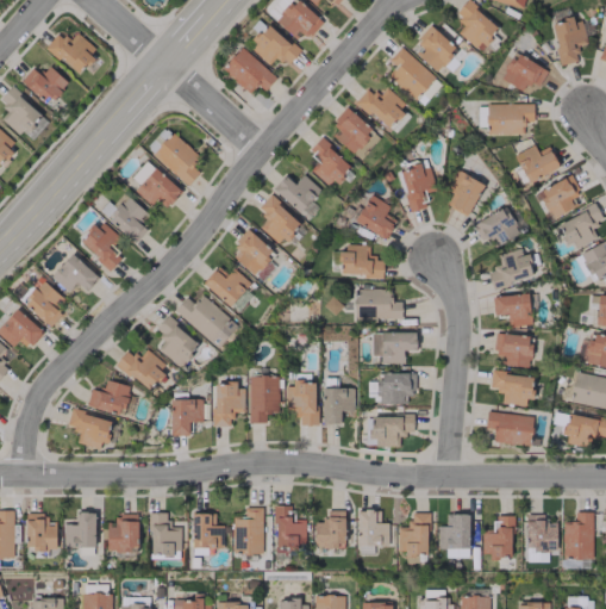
[(298,41),(305,32),(311,38),(324,24),(299,0),(295,0),(276,22),(298,41)]
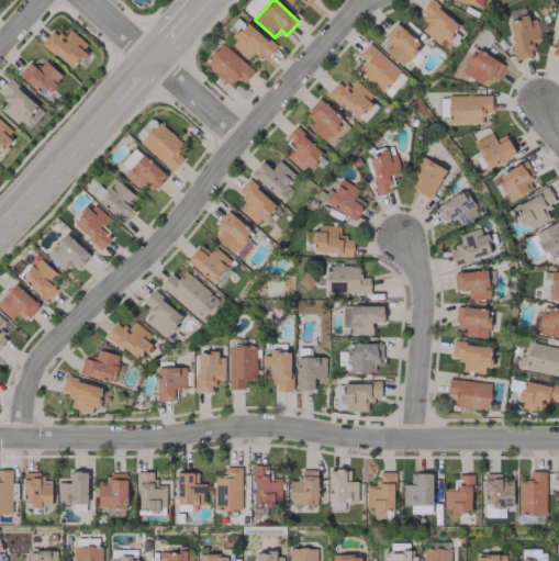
[(453,0),(483,9),(484,0),(453,0)]
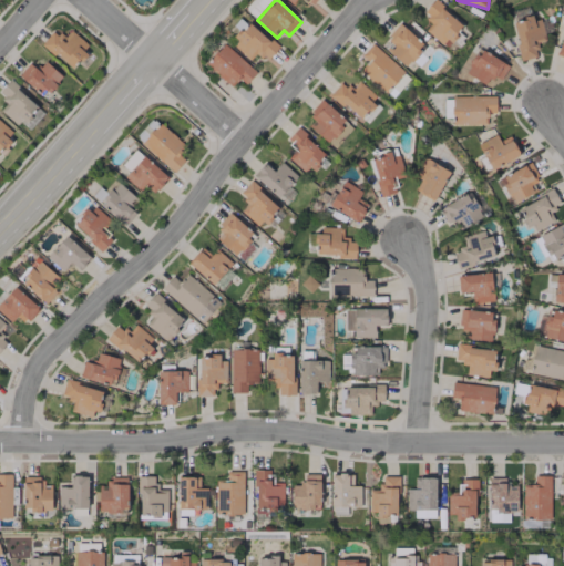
[(424,14),(434,23),(428,31),(447,48),(465,28),(437,1),(424,14)]
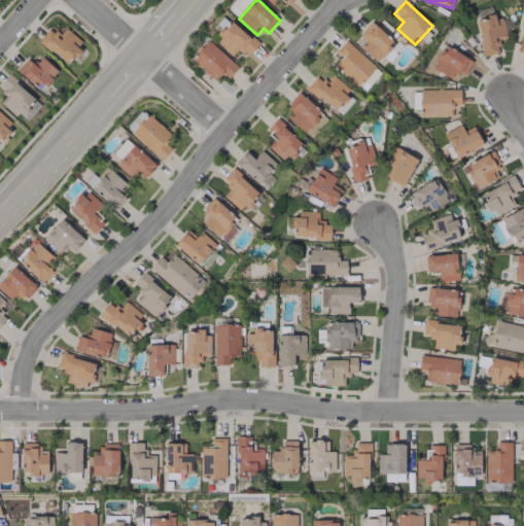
[(510,38),(503,15),(478,22),(487,58),(502,54),(499,41),(510,38)]
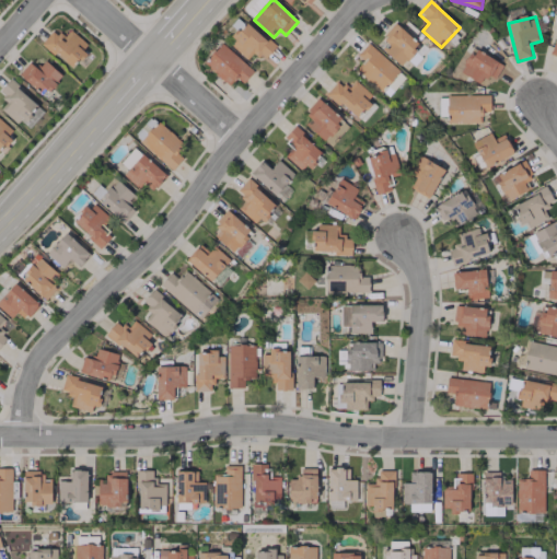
[(277,48),(250,23),(230,44),(248,60),(256,53),(266,61),(277,48)]
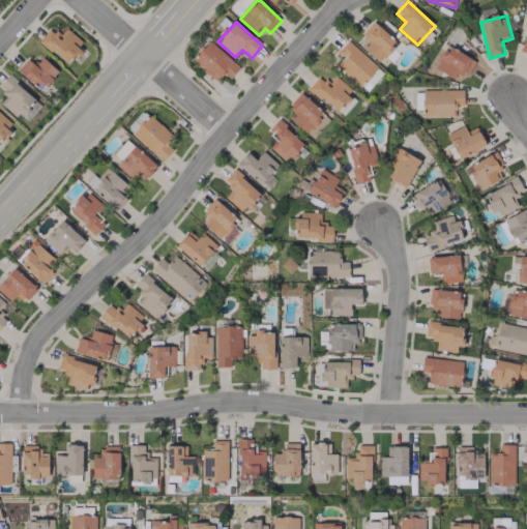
[(366,49),(380,63),(399,45),(377,22),(363,35),(371,43),(366,49)]
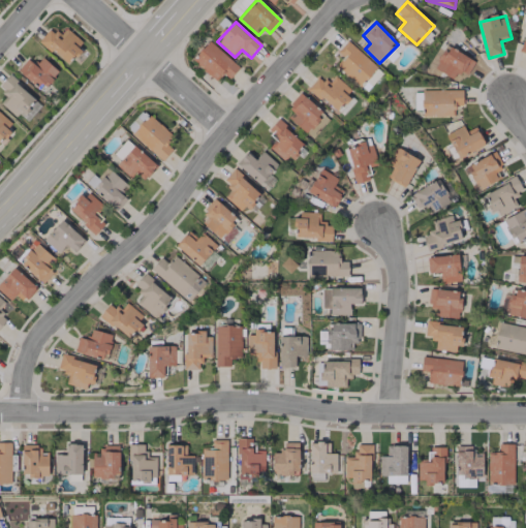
[(41,40),(68,65),(86,45),(68,29),(61,36),(53,29),(41,40)]
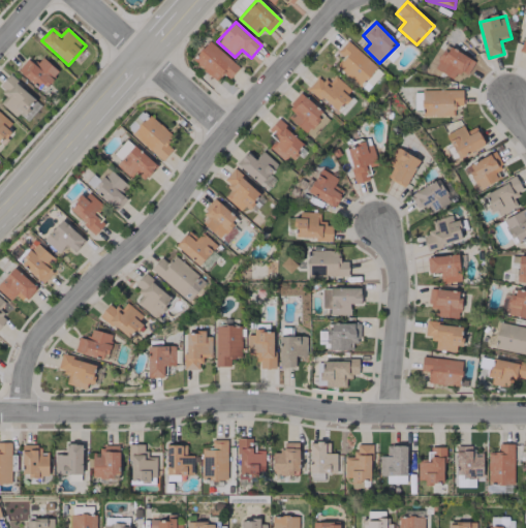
[(225,74),(230,80),(241,69),(212,41),(194,60),(218,83),(225,74)]
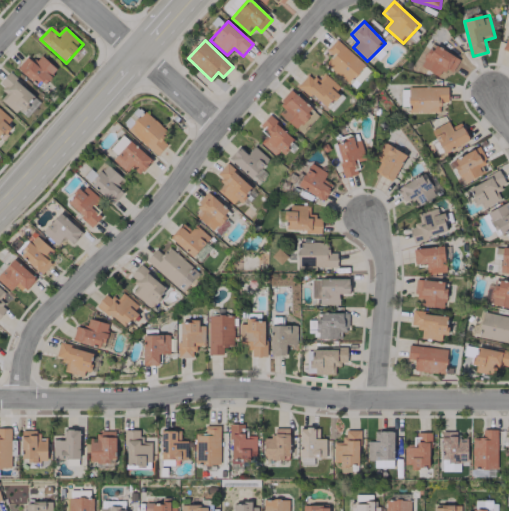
[(367,65),(338,40),(328,52),(333,57),(327,64),(350,84),(367,65)]
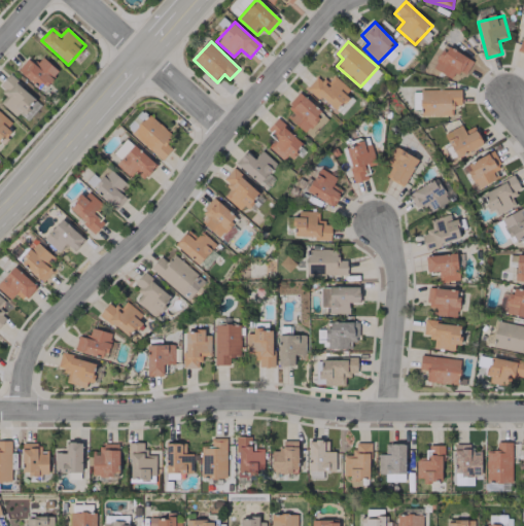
[(454,79),(459,71),(467,75),(475,62),(447,46),(434,69),(454,79)]
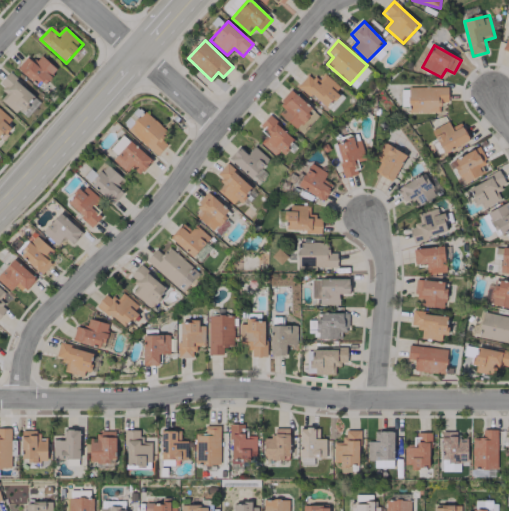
[(59,70),(43,56),(36,64),(29,57),(19,69),(42,89),(59,70)]
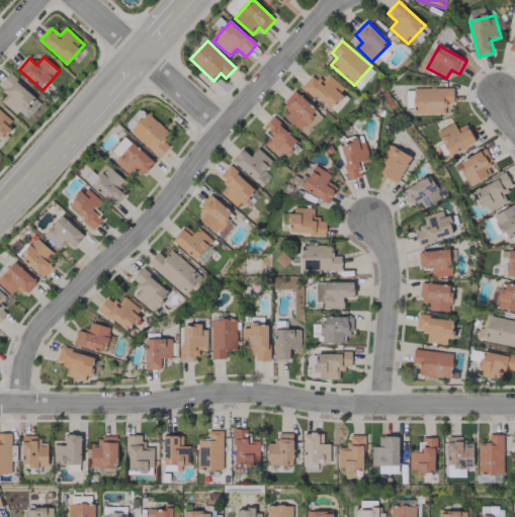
[(31,106),(37,99),(11,74),(0,85),(0,86),(8,94),(2,101),(17,115),(23,109),(30,116),(35,110),(31,106)]
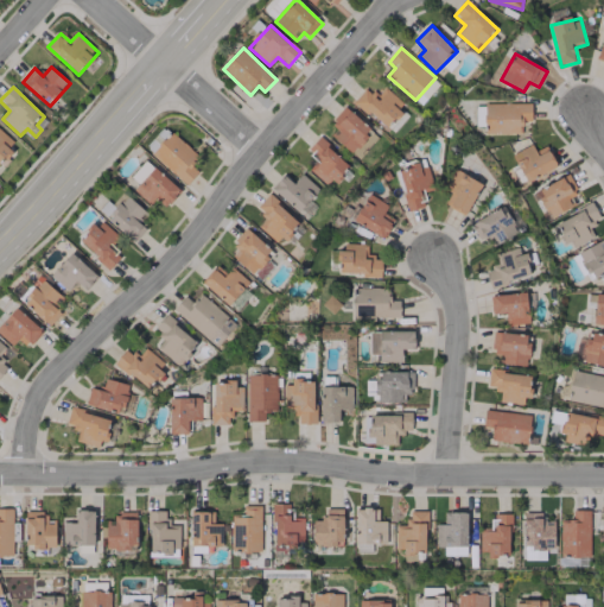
[(407,107),(387,88),(379,97),(369,88),(356,102),(387,130),(407,107)]
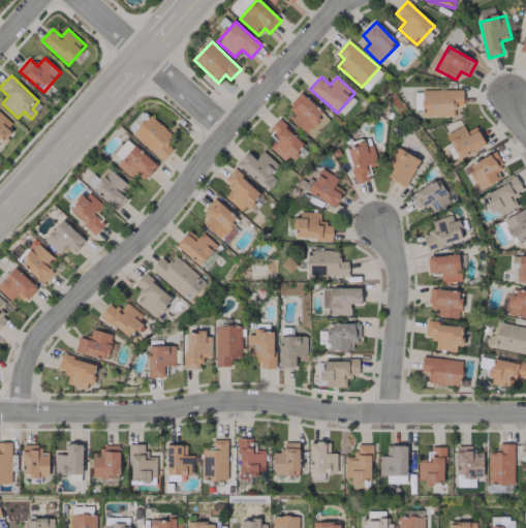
[(464,91),(424,91),(424,117),(457,117),(457,105),(465,105),(464,91)]
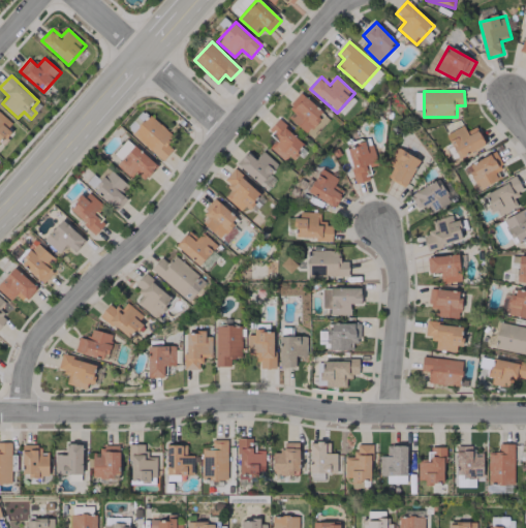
[(332,120),(303,93),(289,109),(296,115),(291,119),(314,140),(332,120)]
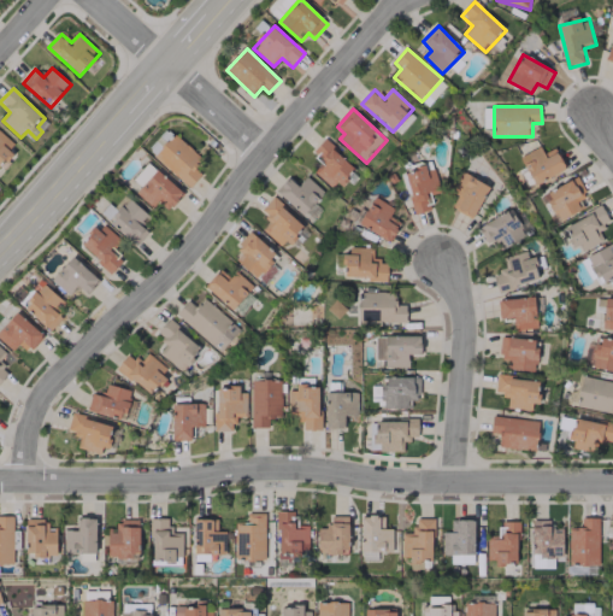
[(0,166),(18,147),(0,130),(0,166)]
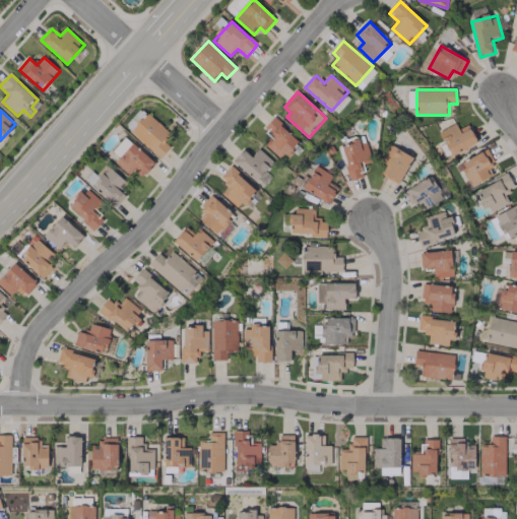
[(172,135),(149,114),(132,132),(160,159),(172,147),(166,141),(172,135)]
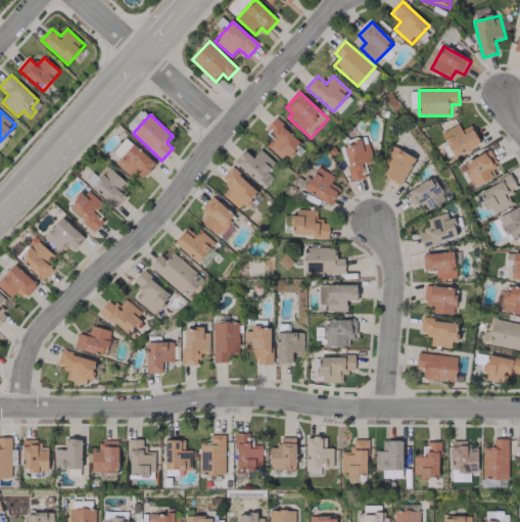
[(267,130),(276,139),(269,147),(285,161),(302,142),(276,120),(267,130)]
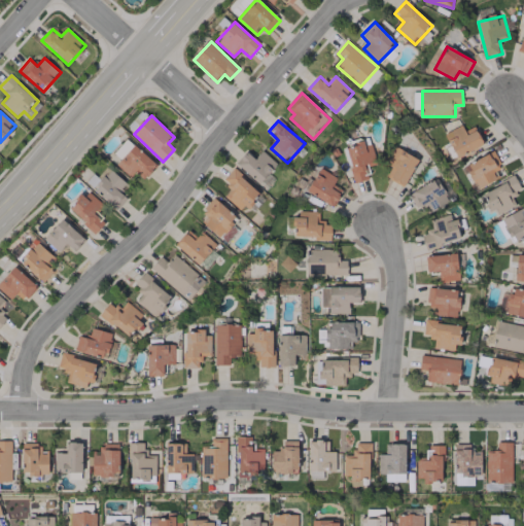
[(484,146),(477,127),(465,132),(463,127),(447,133),(456,158),(484,146)]
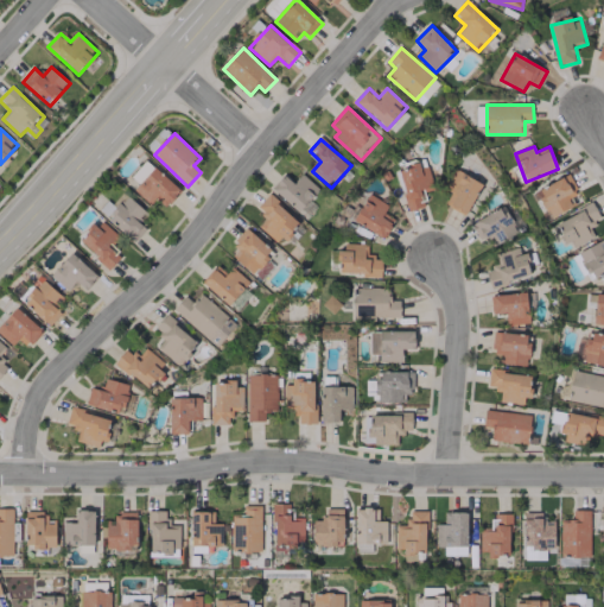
[(156,169),(147,162),(133,177),(141,185),(156,169)]
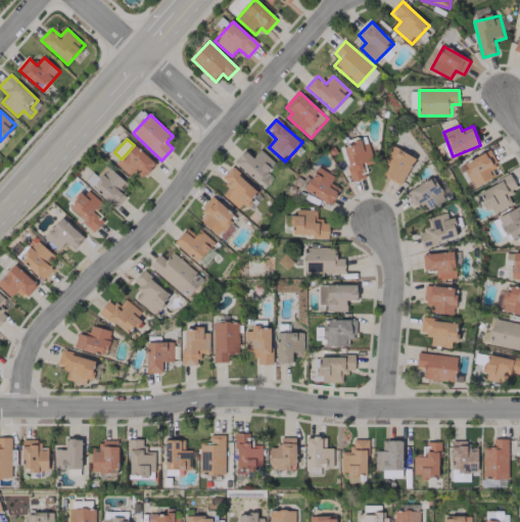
[(369,178),(365,165),(375,162),(369,141),(344,148),(355,183),(369,178)]
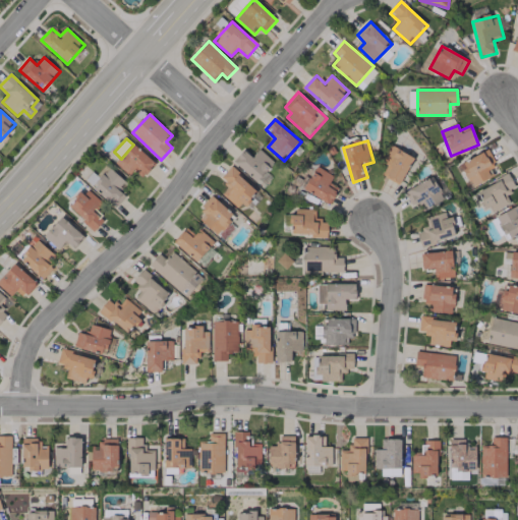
[(156,164),(134,145),(117,164),(131,176),(135,170),(144,178),(156,164)]
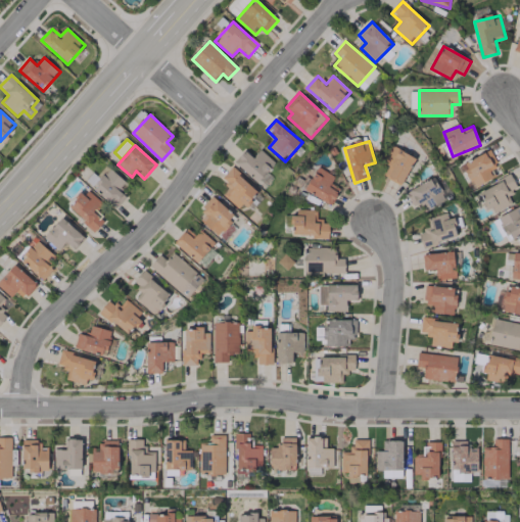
[(400,186),(417,160),(395,146),(385,162),(390,167),(384,176),(400,186)]
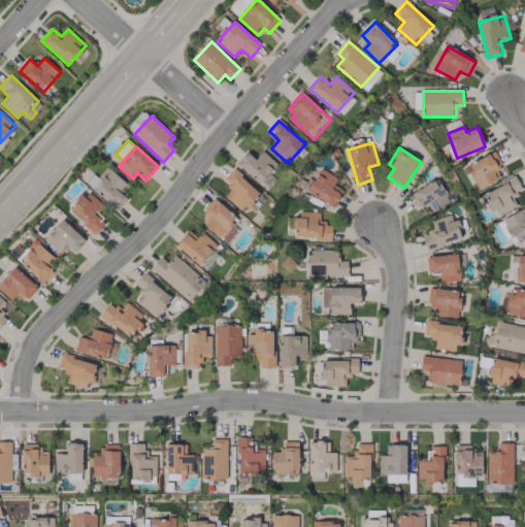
[(257,160),(249,153),(237,164),(260,185),(279,165),(264,152),(257,160)]
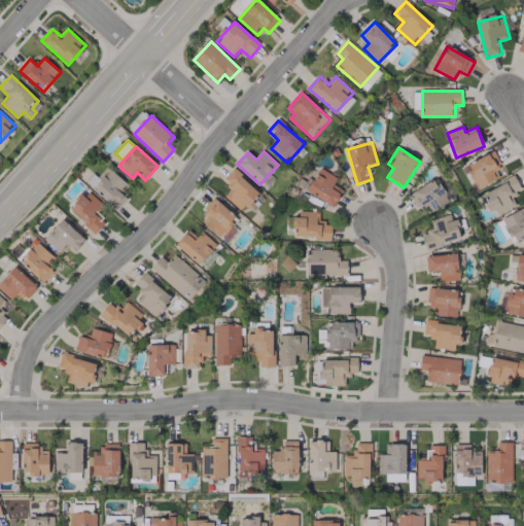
[(497,171),(503,168),(494,151),(466,167),(479,190),(500,178),(497,171)]
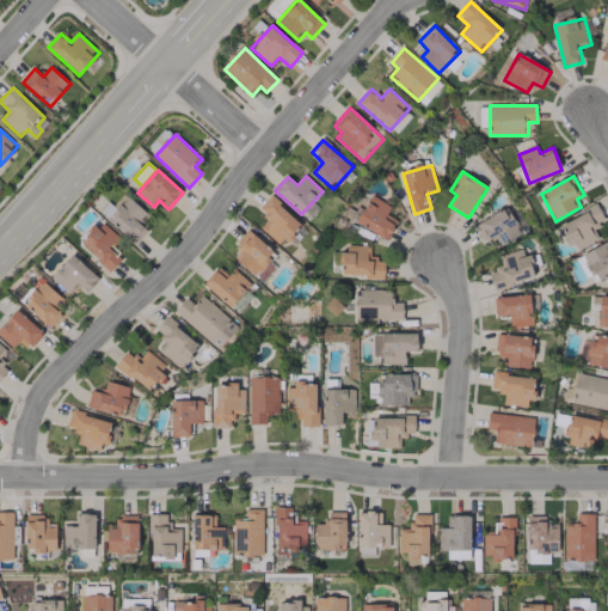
[(262,228),(282,248),(304,225),(272,196),(260,209),(270,219),(262,228)]
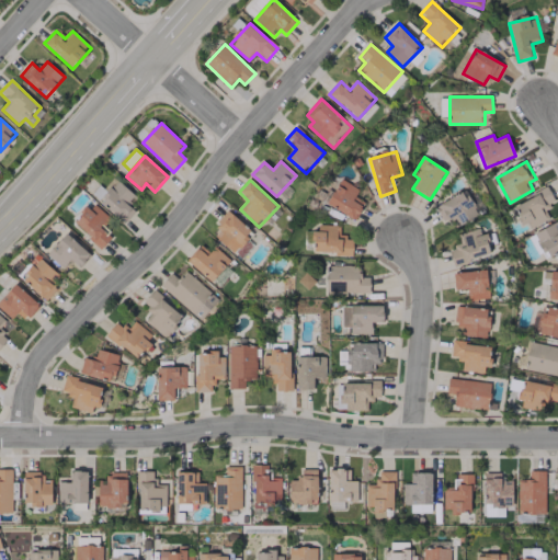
[(328,206),(357,220),(366,202),(356,197),(361,190),(341,180),(328,206)]
